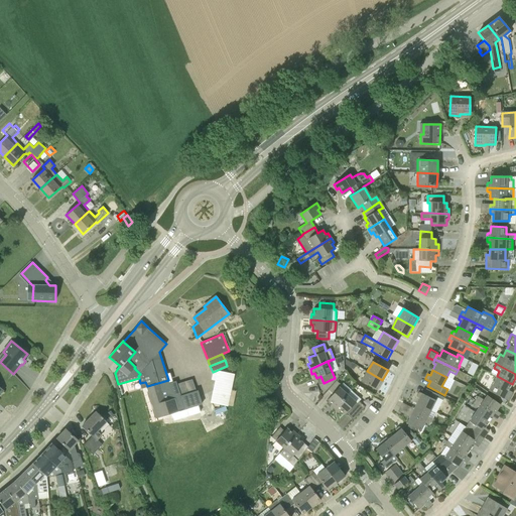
[(377,390),(382,380),(367,371),(361,381),(377,390)]
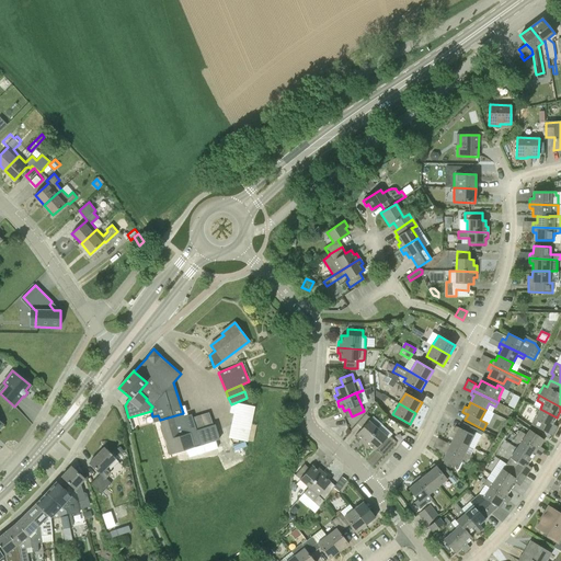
[(232,424),(249,428),(253,408),(237,404),(232,424)]
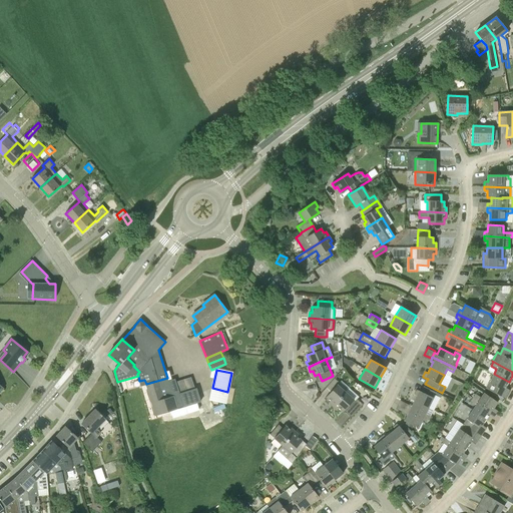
[(505,388),(509,382),(494,374),(488,383),(486,388),(505,399),(510,390),(505,388)]
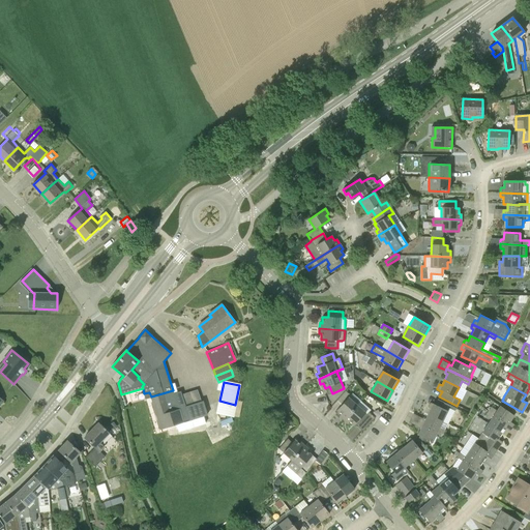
[(198,389),(181,394),(180,391),(174,393),(173,390),(151,396),(160,430),(188,421),(190,429),(205,423),(203,416),(207,415),(203,402),(201,402),(198,389)]
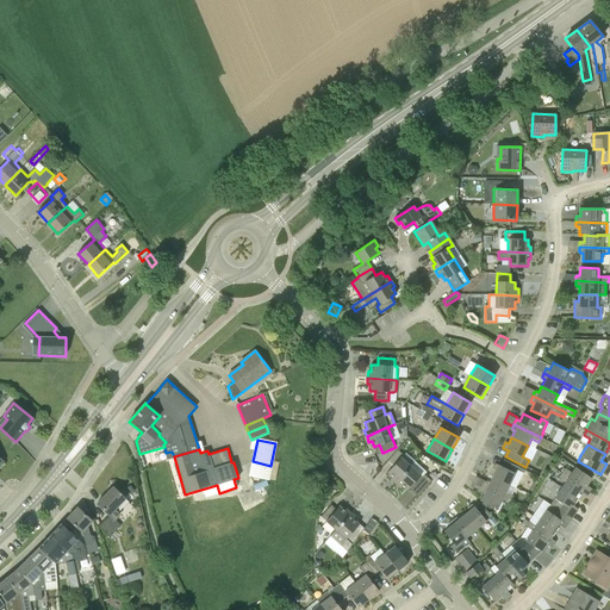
[(396,484),(411,466),(402,458),(404,456),(398,452),(387,464),(392,467),(387,472),(393,477),(391,479),(396,484)]
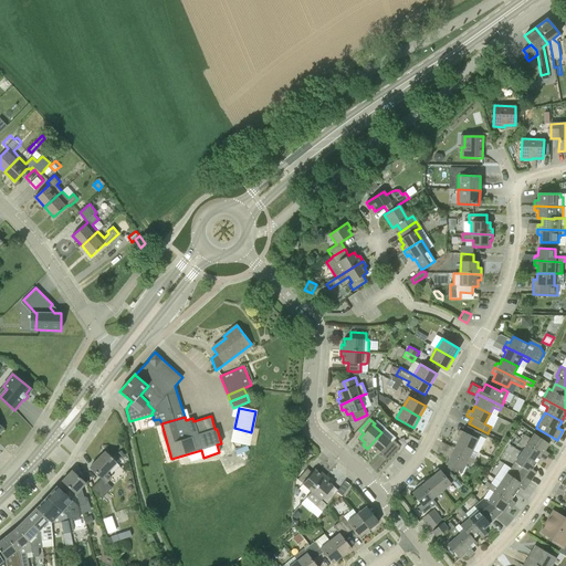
[(457,442),(472,450),(480,433),(468,427),(465,432),(462,431),(460,430),(459,431),(457,435),(460,436),(457,442)]
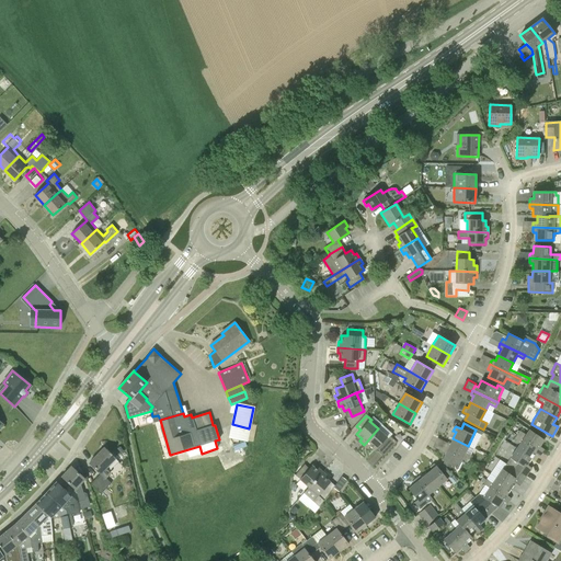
[(247,441),(249,428),(232,424),(229,437),(247,441)]
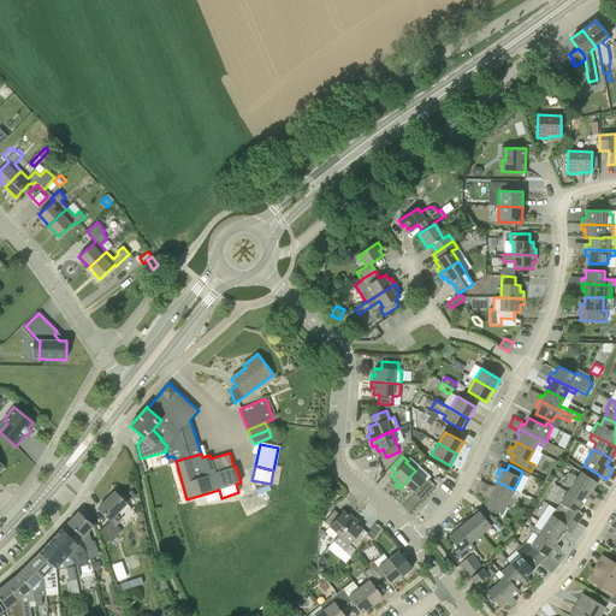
[(425,480),(415,471),(400,489),(404,492),(407,490),(412,495),(413,493),(421,501),(436,485),(428,479),(426,481),(425,480)]
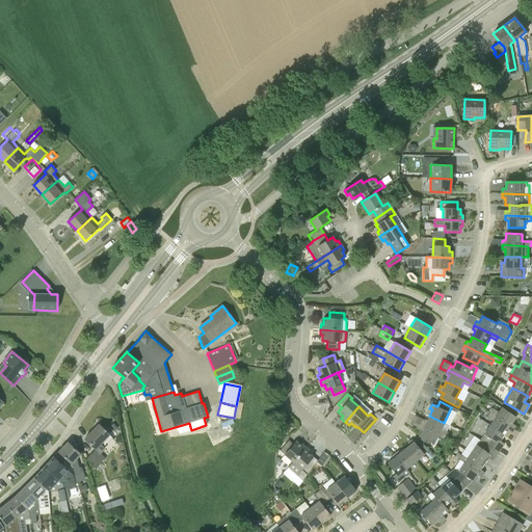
[(511,423),(515,417),(502,407),(499,413),(494,408),(490,413),(514,429),(516,426),(511,423)]
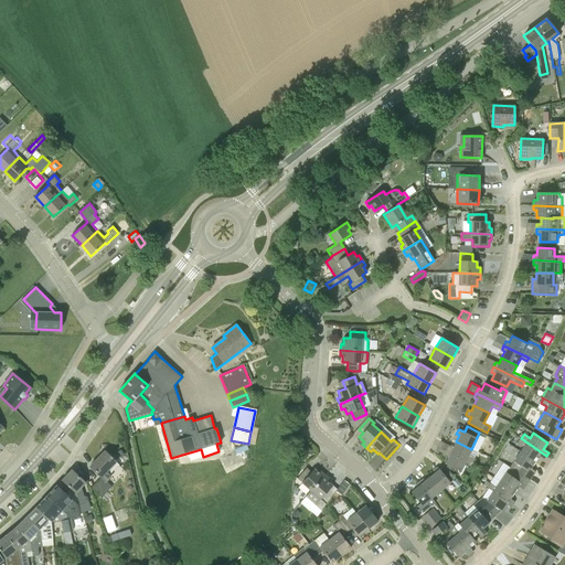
[(544,459),(546,456),(521,438),(518,443),(524,447),(521,451),(535,461),(540,456),(544,459)]
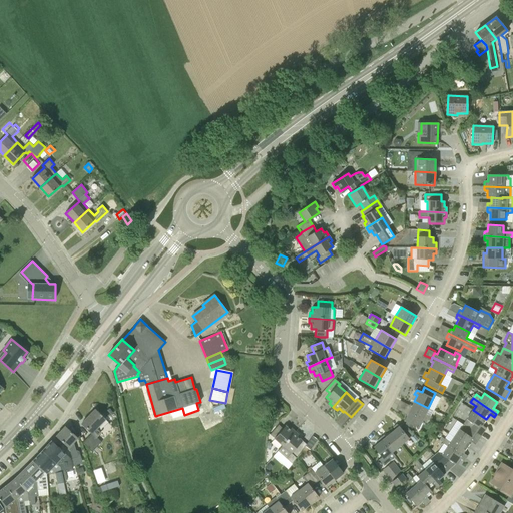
[(425,413),(428,408),(414,401),(412,406),(409,405),(408,406),(407,409),(429,420),(431,416),(425,413)]
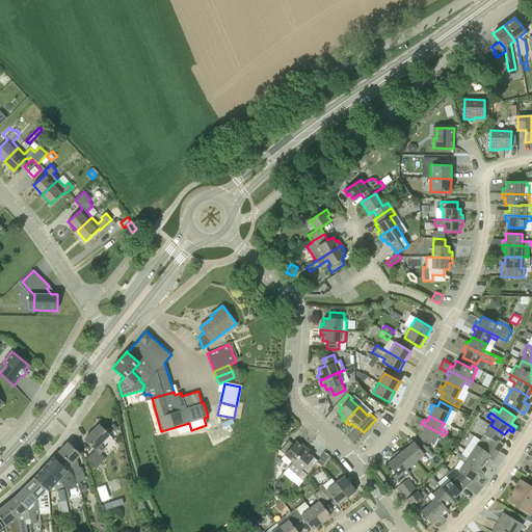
[(421,441),(427,449),(430,442),(434,444),(437,436),(444,440),(445,435),(422,424),(420,428),(420,429),(422,430),(420,436),(423,437),(421,441)]
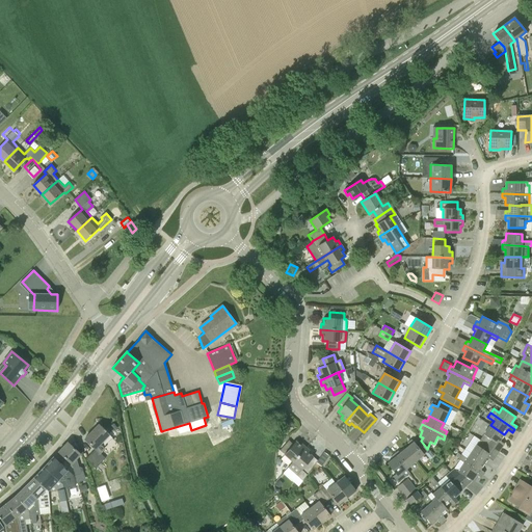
[(104,449),(100,445),(109,434),(99,425),(84,440),(94,448),(89,452),(98,460),(103,454),(101,452),(104,449)]
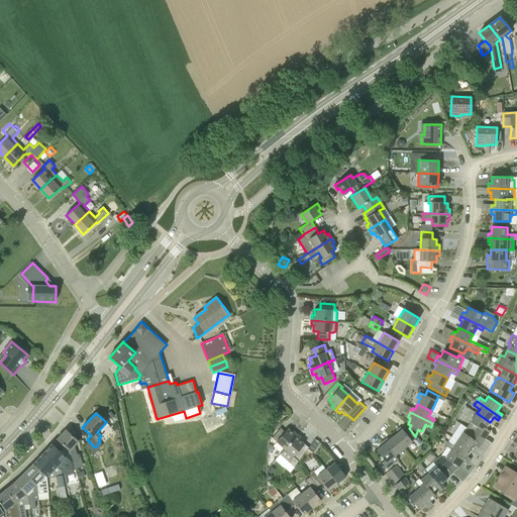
[(486,428),(490,422),(477,413),(471,422),(477,426),(473,431),(485,439),(490,431),(486,428)]
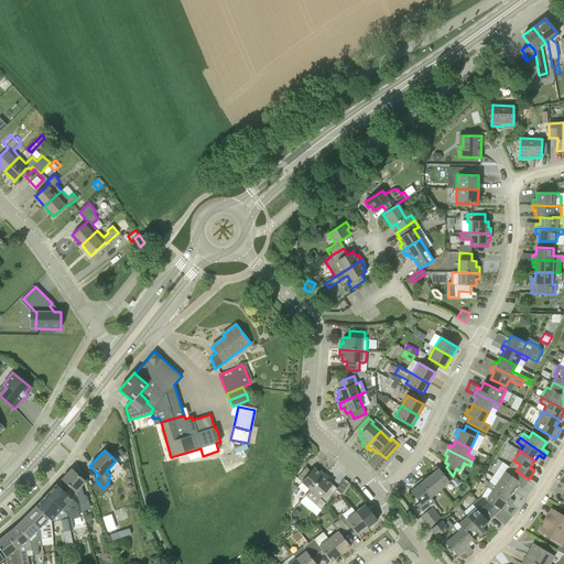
[(440,468),(438,468),(436,467),(435,466),(432,469),(434,473),(429,476),(440,489),(455,478),(453,476),(446,467),(446,466),(441,470),(440,468)]
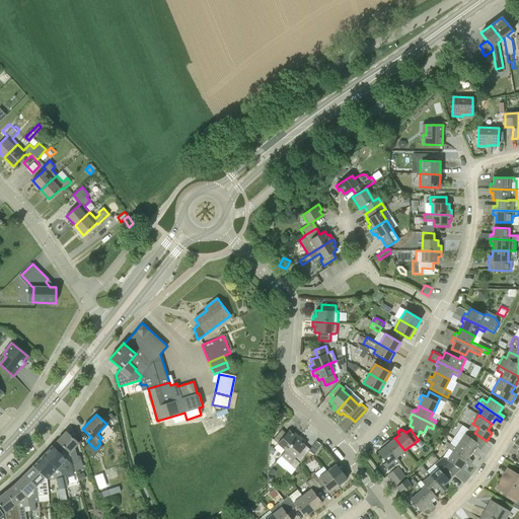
[(474,433),(468,429),(464,434),(458,443),(472,452),(476,447),(480,449),(487,441),(474,433)]
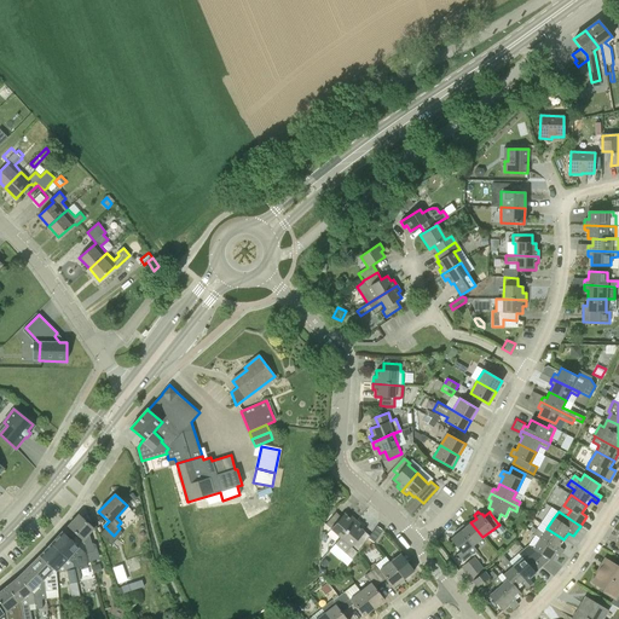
[(350,519),(343,514),(342,518),(336,513),(325,524),(340,537),(335,544),(356,521),(351,516),(350,519)]
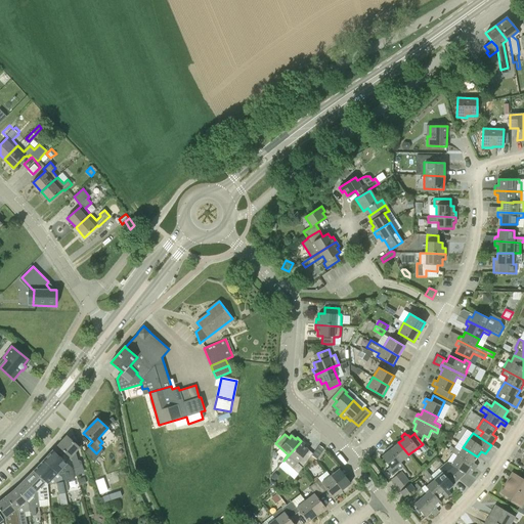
[(76,452),(80,448),(67,436),(58,444),(68,454),(71,455),(74,469),(80,467),(76,452)]
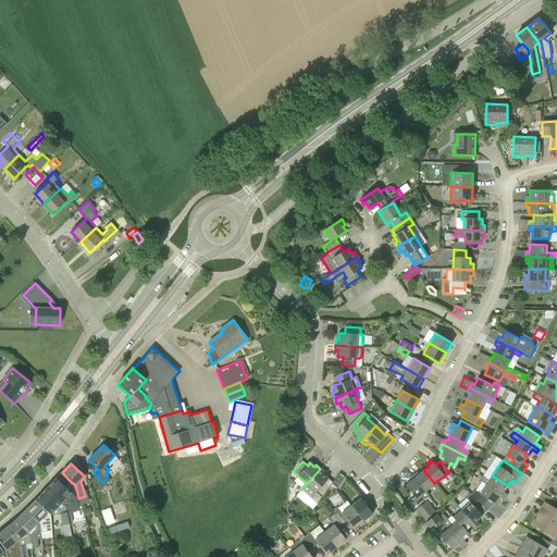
[(325,482),(327,479),(323,474),(324,472),(320,469),(301,490),(317,504),(330,485),(325,482)]
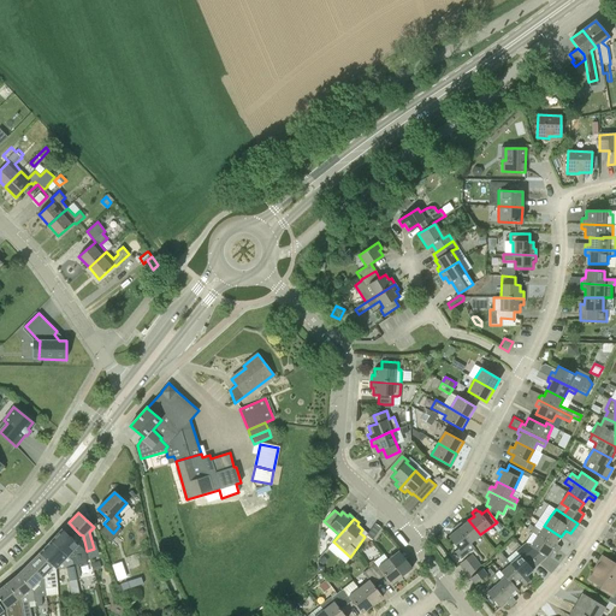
[(471,543),(480,534),(468,520),(463,525),(461,522),(460,522),(456,525),(471,543)]
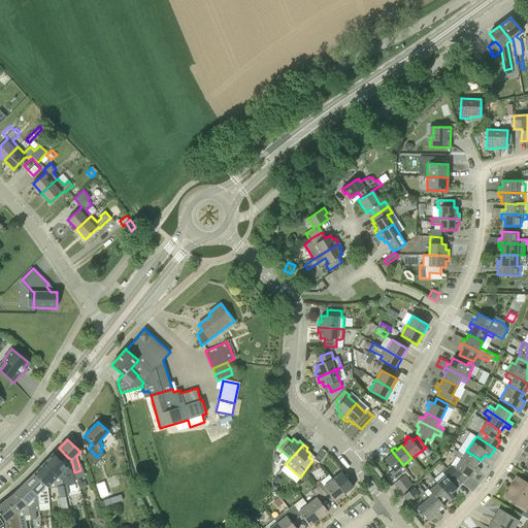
[(66,466),(63,463),(68,458),(59,448),(43,464),(62,481),(65,494),(73,492),(69,475),(63,470),(66,466)]
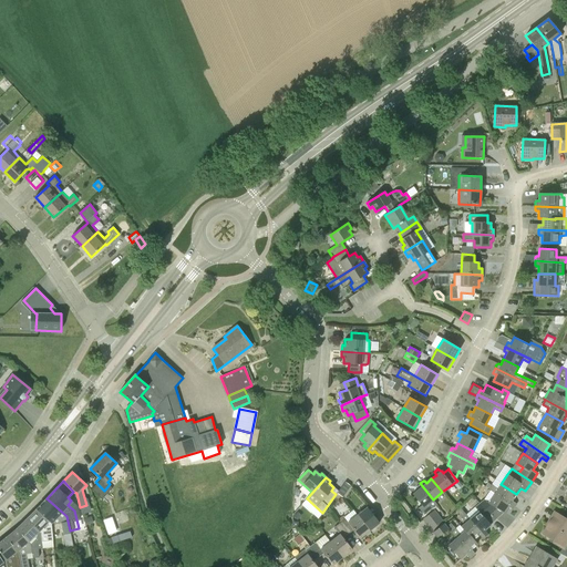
[(342,497),(351,486),(346,482),(337,493),(342,497)]
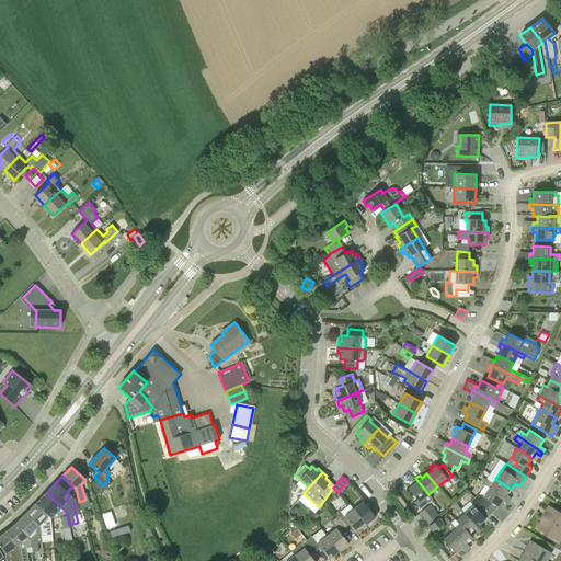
[(432,499),(428,494),(415,478),(412,481),(412,482),(413,484),(408,489),(418,500),(414,502),(420,508),(432,499)]
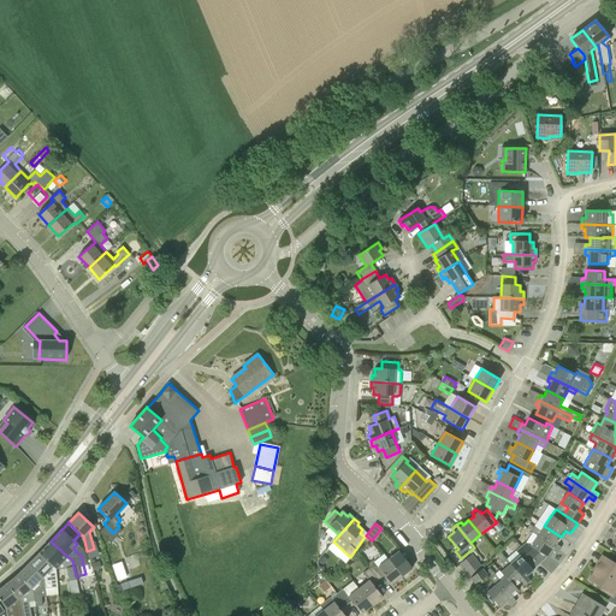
[(556,544),(561,537),(544,526),(540,531),(534,526),(531,531),(538,537),(558,550),(561,548),(556,544)]
